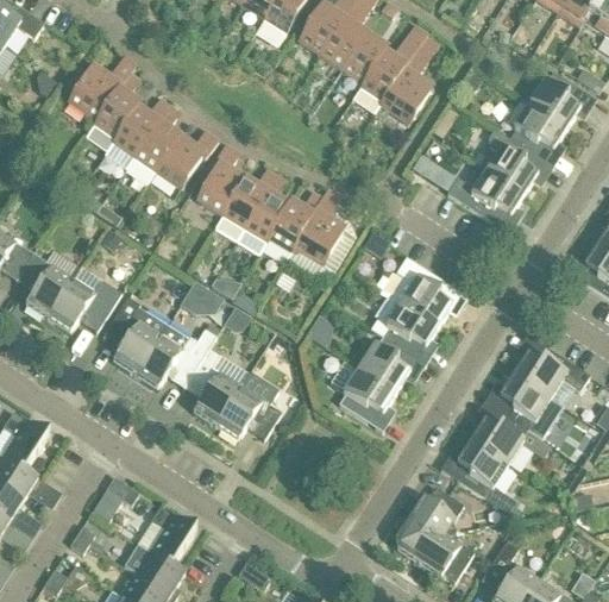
[(0,43),(5,45),(17,27),(33,38),(43,24),(7,0),(1,0),(0,1),(0,43)]
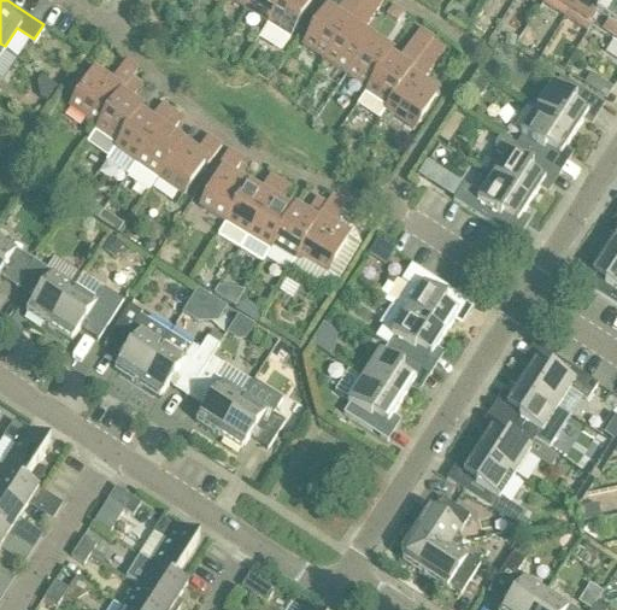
[(247,0),(245,5),(266,18),(277,0),(247,0)]
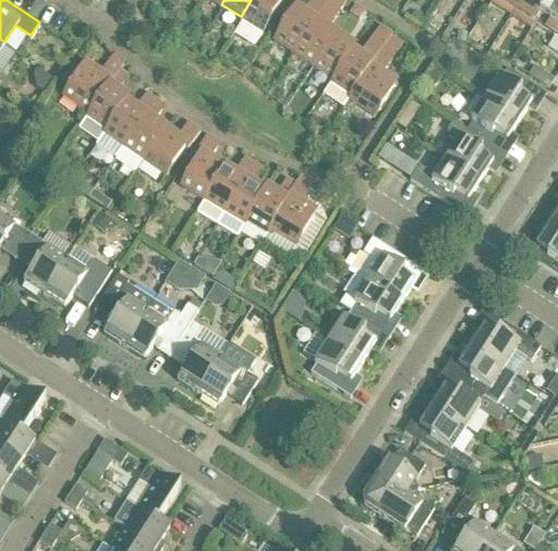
[(251,0),(241,16),(242,17),(235,27),(255,40),(280,0),(251,0)]
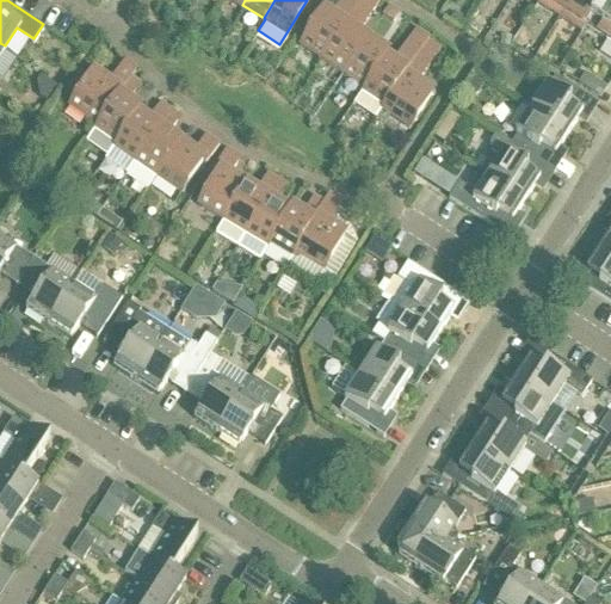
[(298,39),(321,55),(357,0),(338,0),(331,11),(322,5),(298,39)]
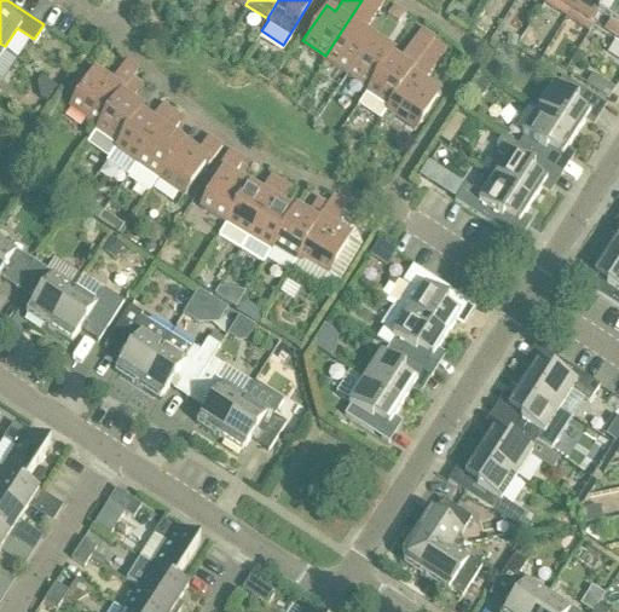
[(362,0),(325,56),(347,70),(370,34),(363,29),(381,0),(362,0)]
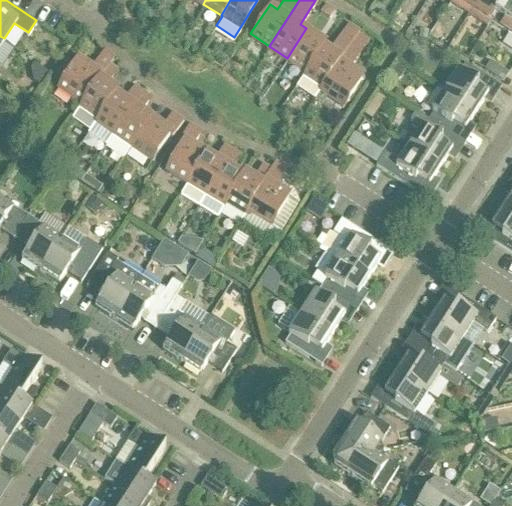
[(335,6),(326,0),(320,9),(329,15),(335,6)]
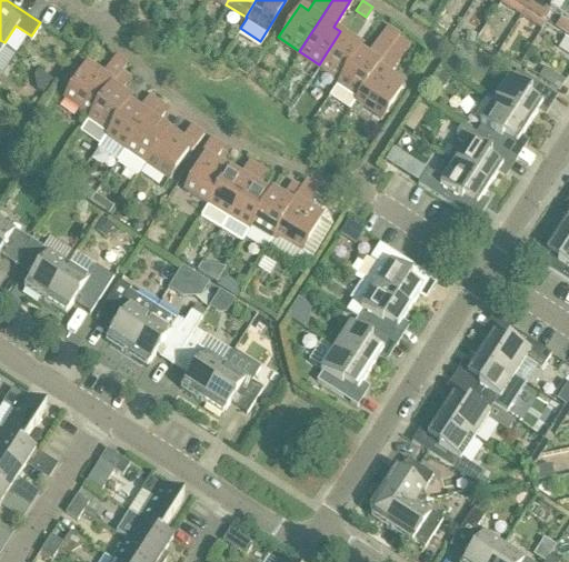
[(520,11),(527,0),(503,0),(520,11)]
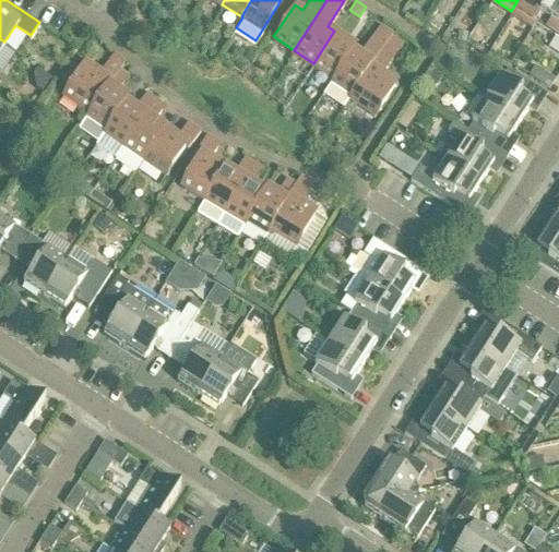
[(533,19),(545,0),(518,0),(511,11),(532,24),(535,20),(533,19)]
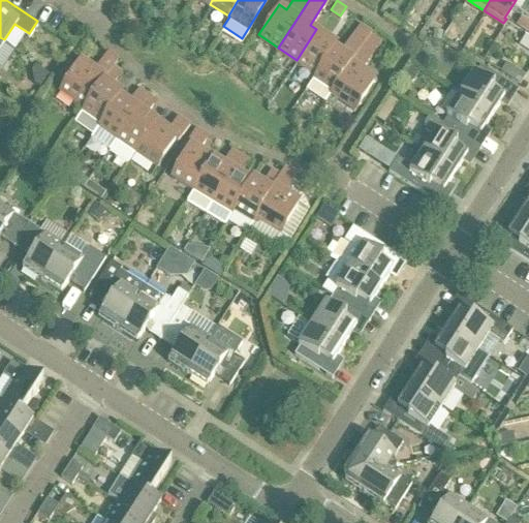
[(528,33),(528,0),(516,0),(504,18),(506,19),(528,33)]
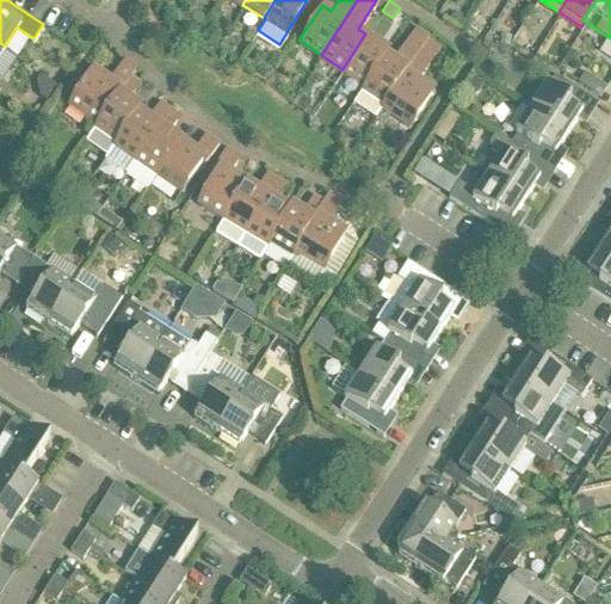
[(461,23),(461,22),(464,16),(457,11),(454,18),(461,23)]
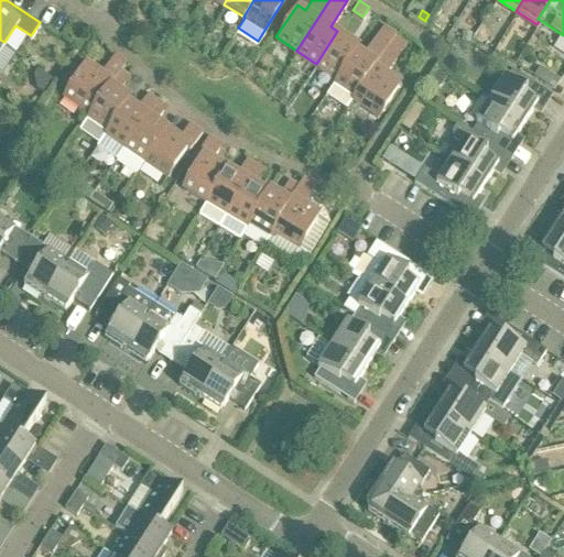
[(426,21),(436,28),(441,20),(431,14),(426,21)]
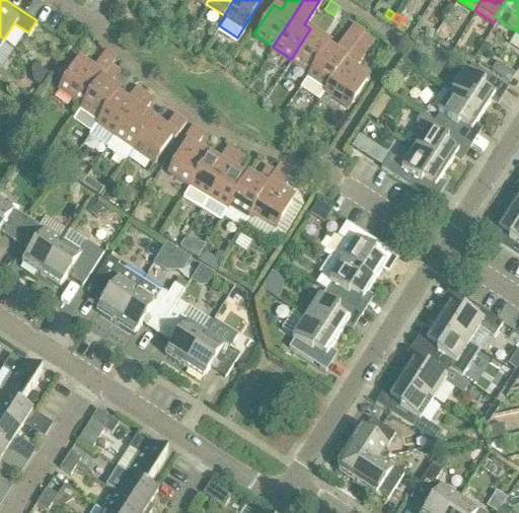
[(309,71),(308,71),(300,84),(318,96),(323,89),(327,83),(362,31),(364,28),(353,20),(334,49),(327,45),(329,42),(328,41),(309,71)]
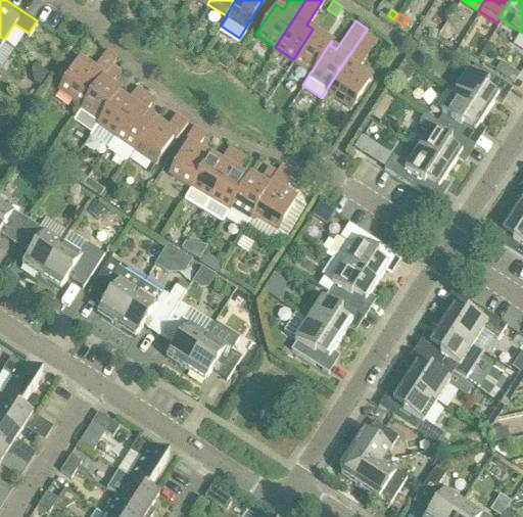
[(448,38),(454,30),(445,25),(440,33),(448,38)]
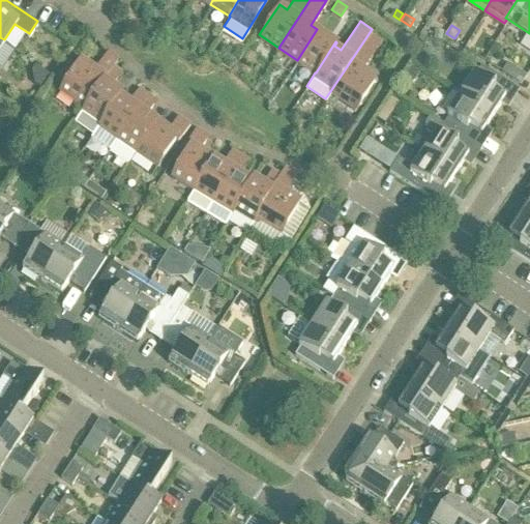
[(442,29),(434,27),(433,35),(440,37),(442,29)]
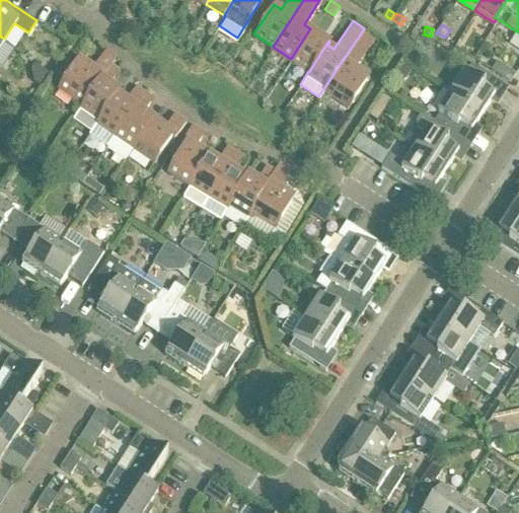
[(291,59),(308,71),(309,71),(328,41),(310,28),(291,59)]
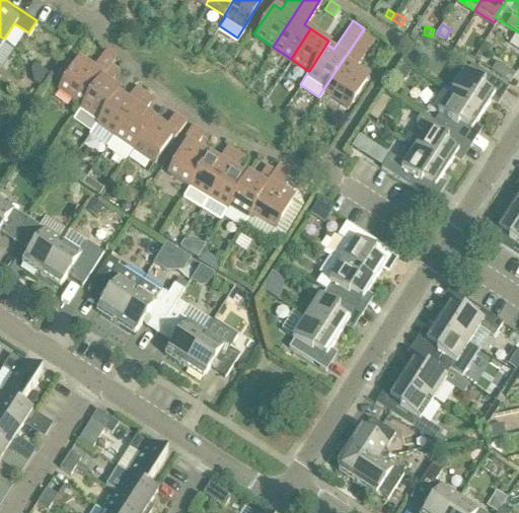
[(327,83),(323,89),(348,105),(368,76),(354,67),(373,39),(362,31),(327,83)]
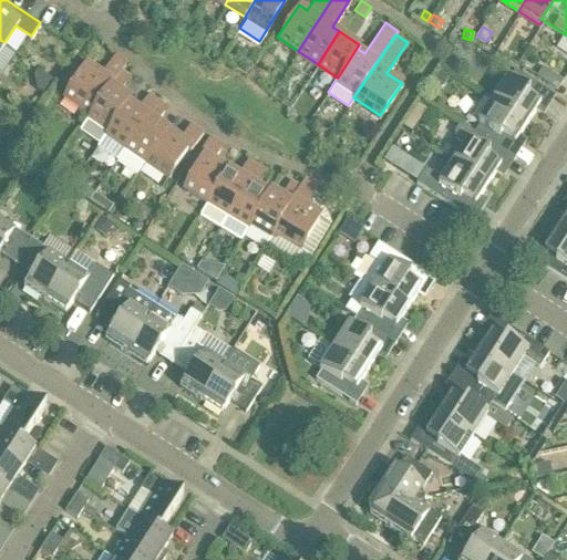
[(79,126),(80,126),(121,68),(125,60),(117,52),(110,60),(106,75),(85,61),(82,65),(70,84),(63,93),(89,112),(79,126)]
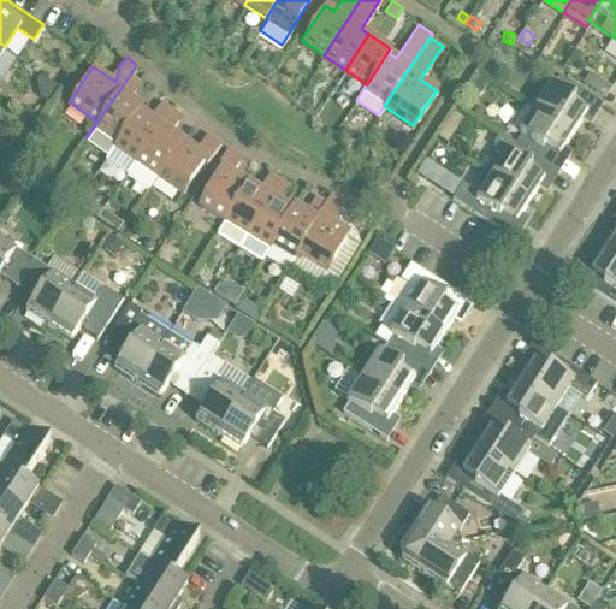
[(64,83),(76,92),(89,71),(78,64),(64,83)]
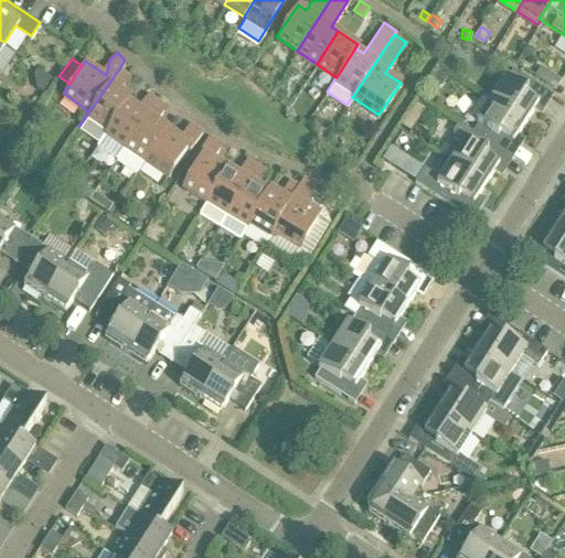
[(562,76),(541,63),(534,73),(555,86),(562,76)]
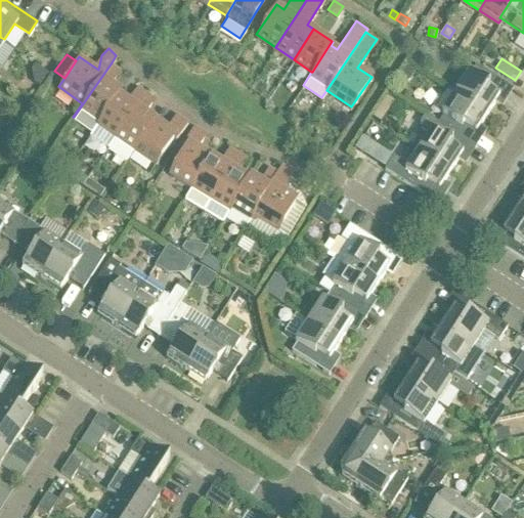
[(34,60),(31,65),(34,79),(38,81),(46,69),(34,60)]
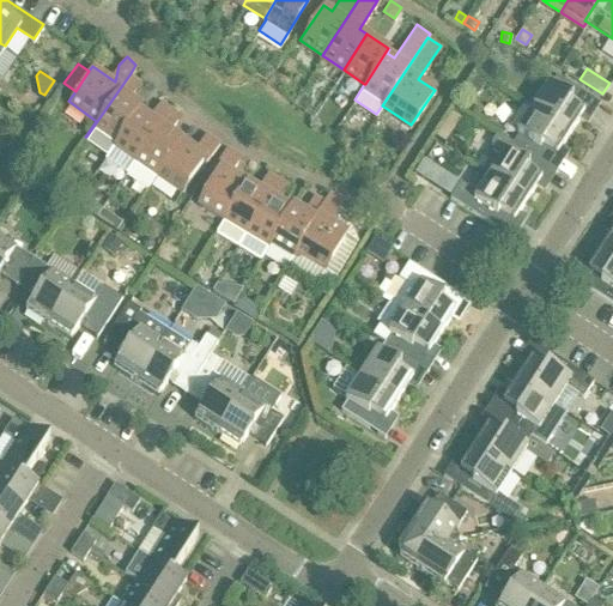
[(547,79),(532,104),(570,129),(583,108),(569,98),(577,85),(556,72),(550,82),(547,79)]
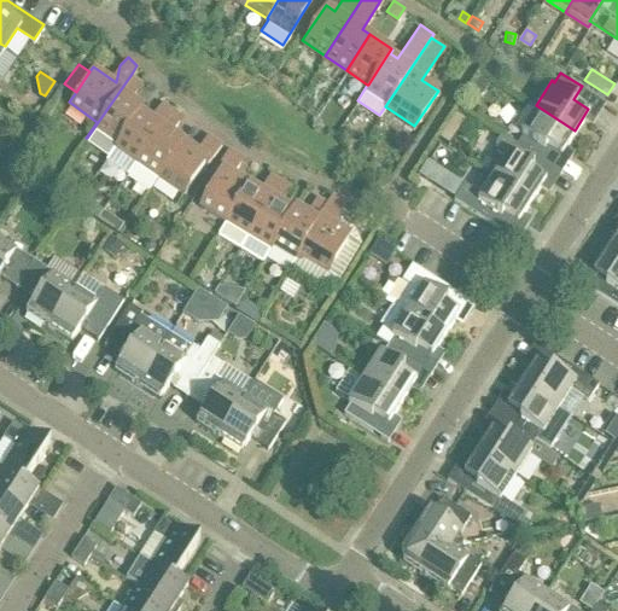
[(132,74),(87,138),(108,152),(105,156),(141,105),(126,95),(136,88),(139,80),(132,74)]
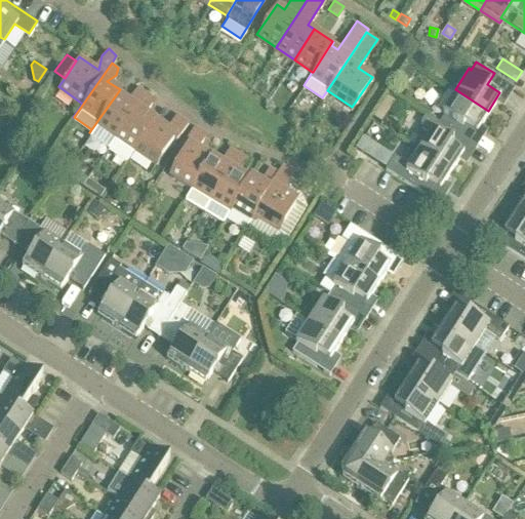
[(120,89),(89,132),(108,146),(146,91),(138,86),(132,91),(130,102),(118,93),(120,90),(120,89)]
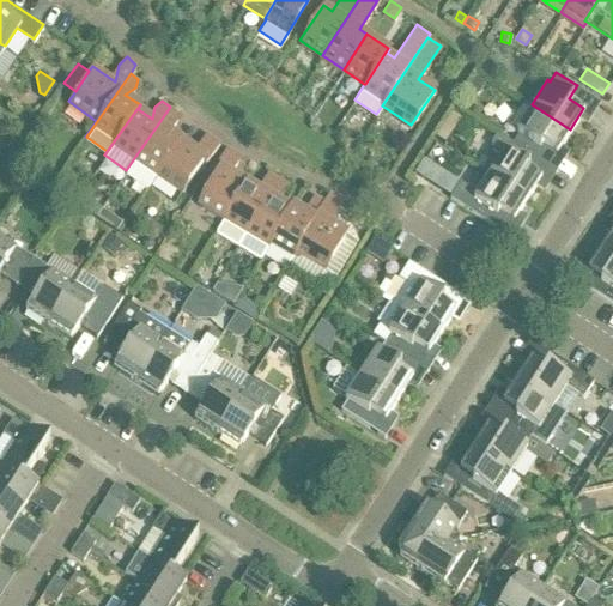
[(516,129),(517,131),(539,144),(541,140),(556,150),(570,129),(532,104),(516,129)]
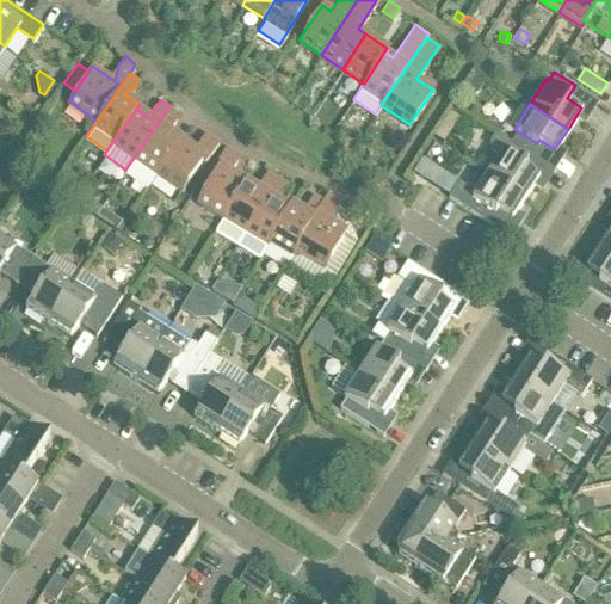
[(170,106),(125,170),(147,184),(179,137),(165,127),(174,119),(178,112),(170,106)]
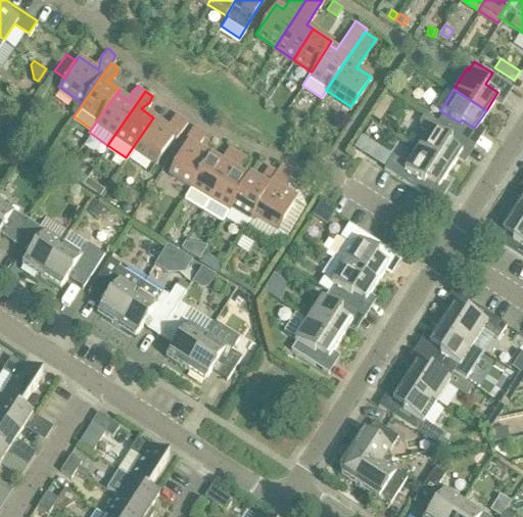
[(428,130),(417,146),(449,168),(461,149),(448,141),(450,138),(432,127),(437,119),(424,110),(419,118),(421,126),(428,130)]
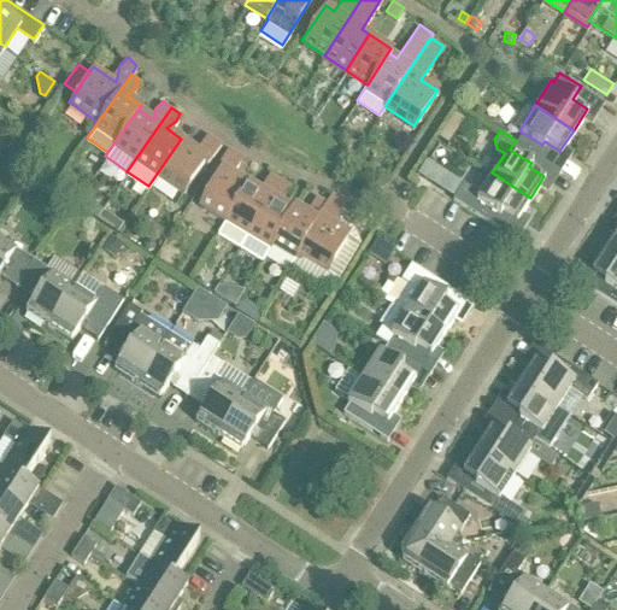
[(181,139),(148,186),(150,186),(158,174),(182,192),(204,160),(206,163),(221,141),(209,133),(203,139),(199,151),(181,139)]
